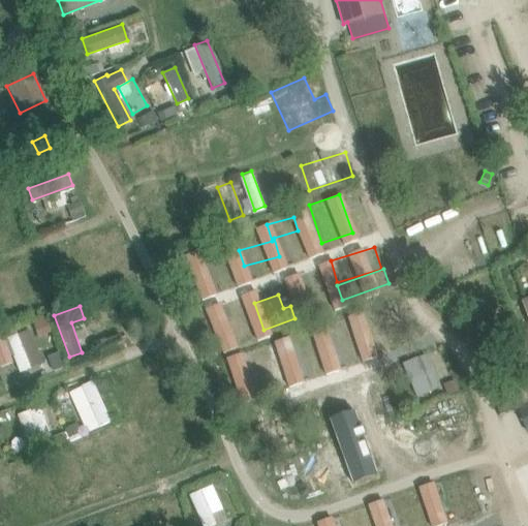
[(358,315),(369,348),(396,340),(384,306),(358,315)]
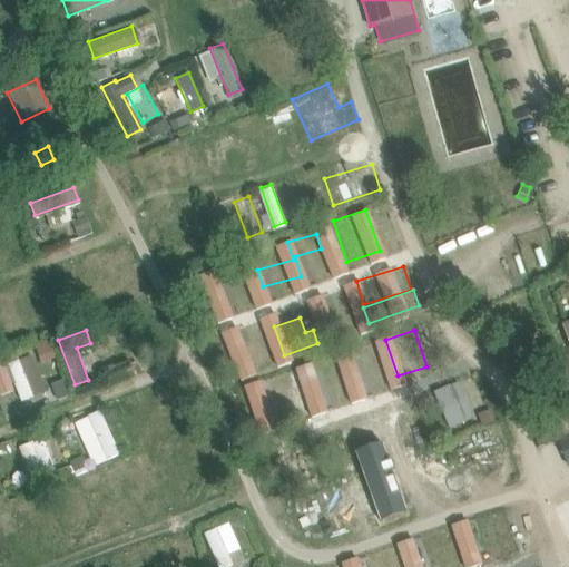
[(39,359),(56,355),(52,336),(36,340),(39,359)]
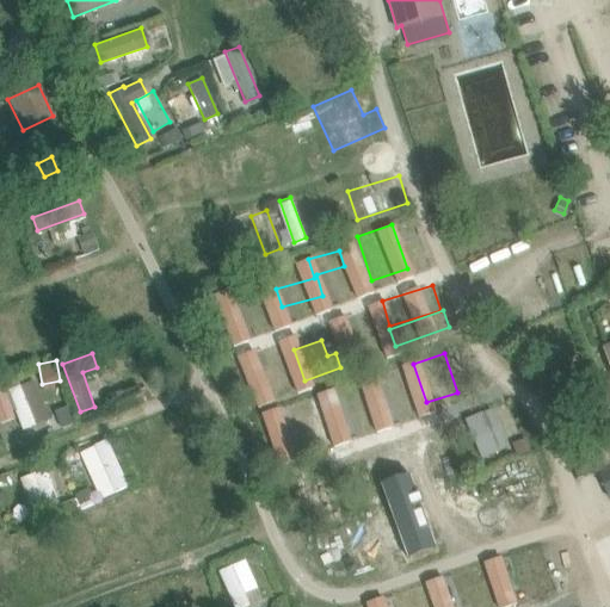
[(1,379),(0,379),(0,422),(14,417),(1,379)]
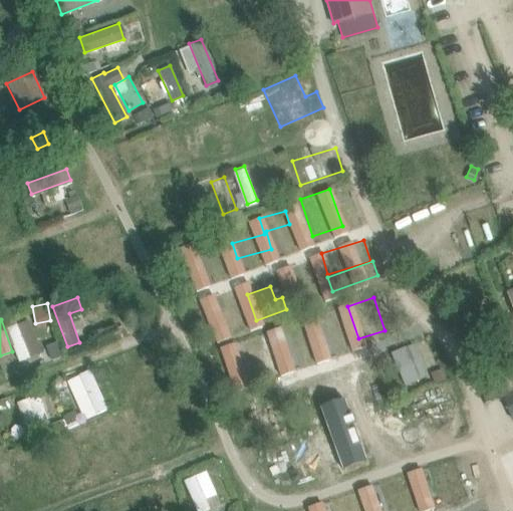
[(494,332),(509,344),(512,339),(512,327),(504,320),(494,332)]
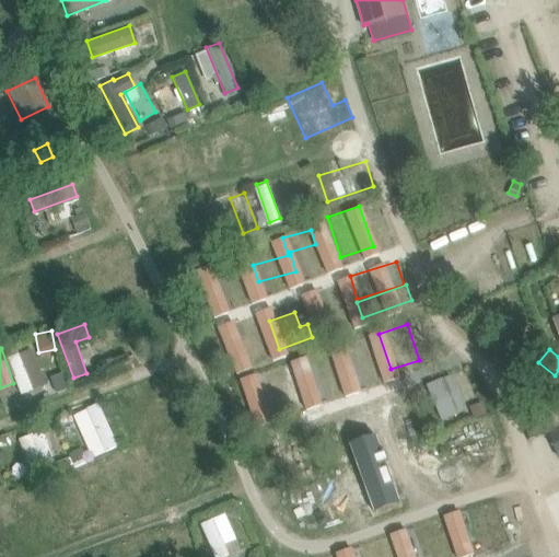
[(6,357),(21,393),(33,387),(18,351),(6,357)]
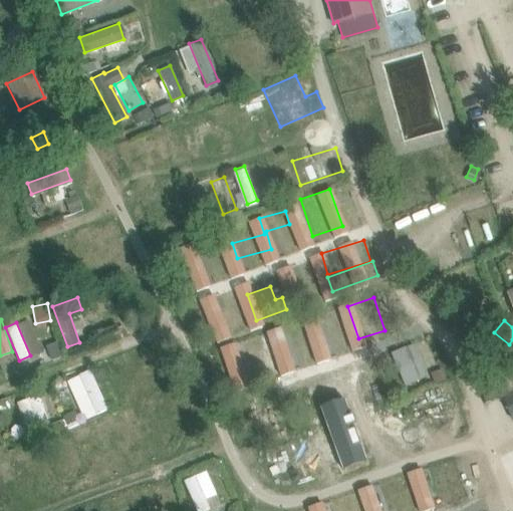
[(313,328),(294,332),(299,354),(317,350),(313,328)]
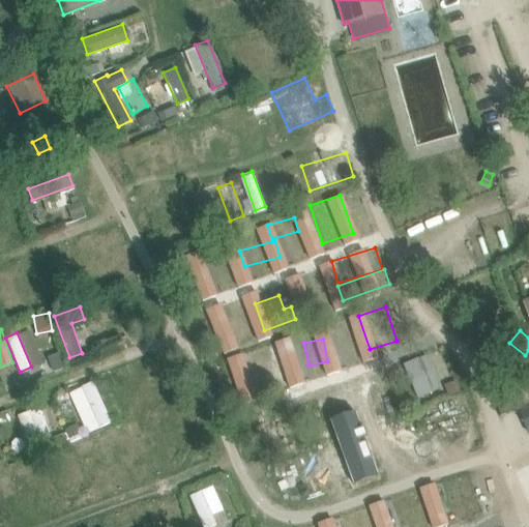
[(228,377),(275,358),(269,342),(221,360),(228,377)]
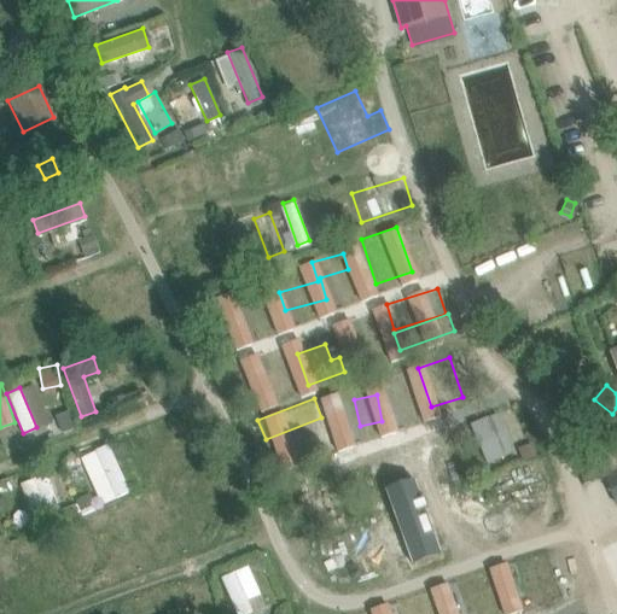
[(470,424),(487,462),(513,451),(496,411),(470,424)]
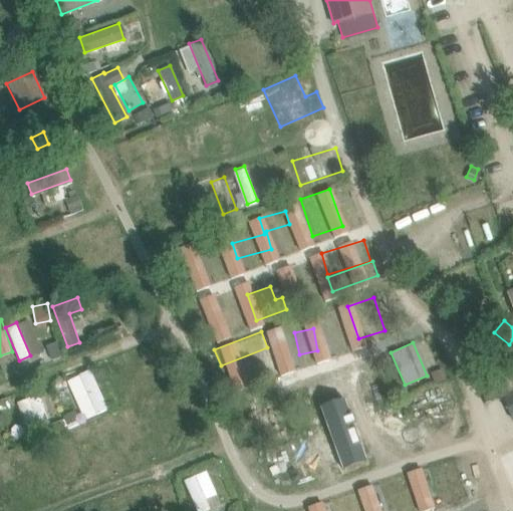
[(93,408),(96,414),(107,409),(89,368),(78,373),(82,381),(72,387),(84,413),(93,408)]
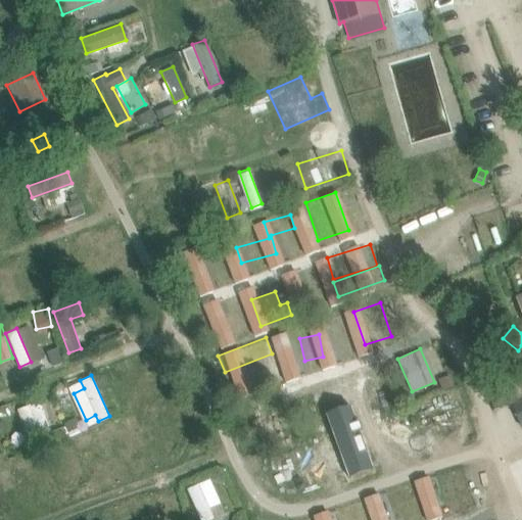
[(521,397),(512,402),(521,425),(521,424),(521,397)]
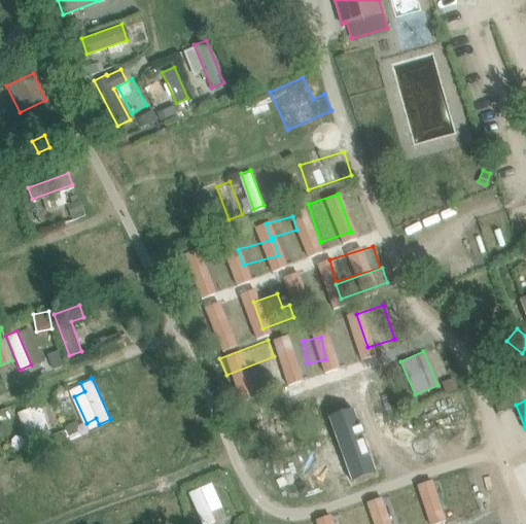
[(16,412),(27,440),(39,435),(39,437),(50,432),(40,402),(28,406),(28,408),(16,412)]
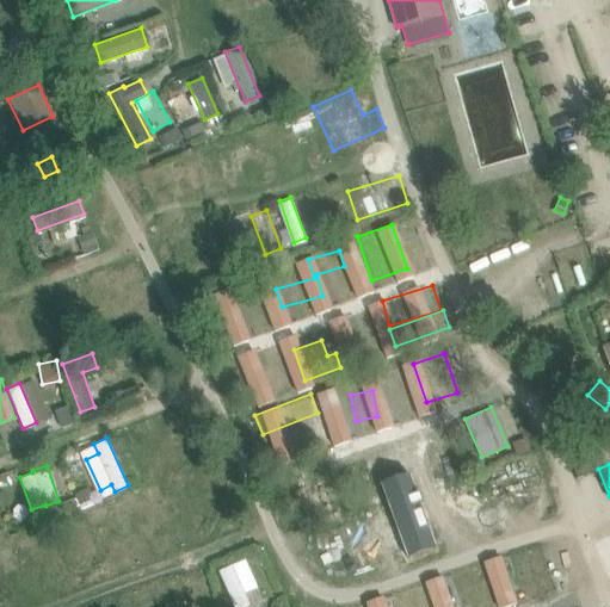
[(491,479),(499,518),(553,506),(544,469),(491,479)]
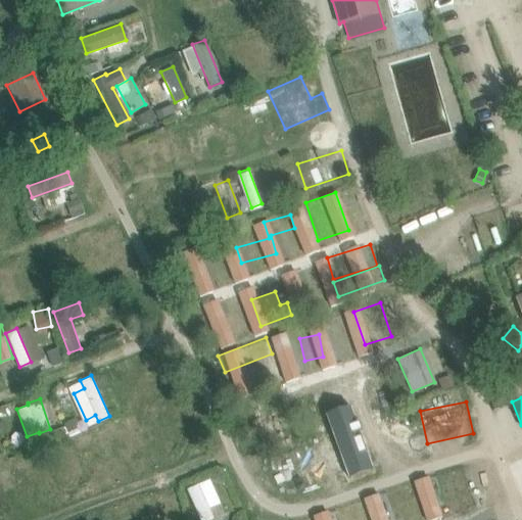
[(414,419),(400,424),(396,414),(379,420),(385,435),(400,430),(410,456),(425,451),(414,419)]
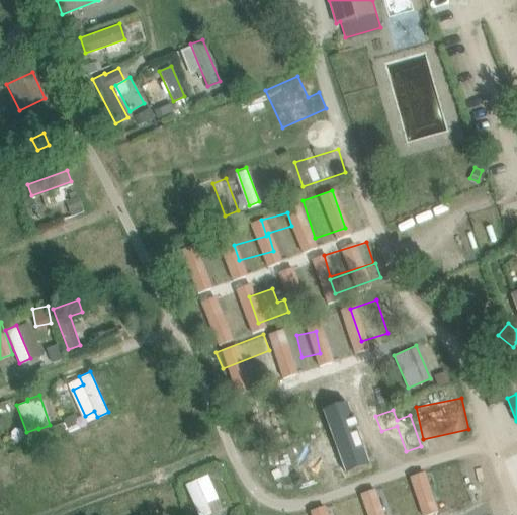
[(367,435),(378,431),(370,411),(342,422),(358,463),(375,457),(367,435)]
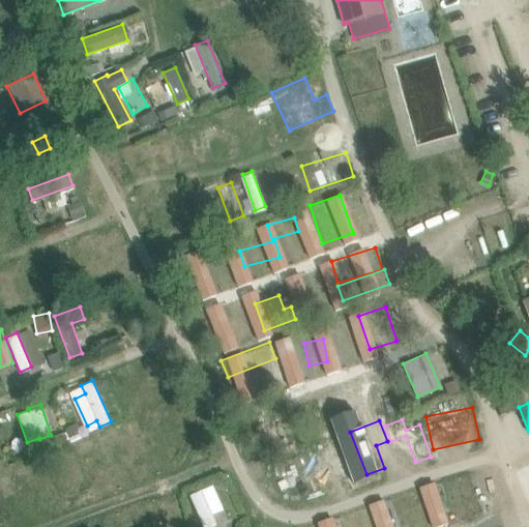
[(288,463),(295,479),(334,461),(327,445),(288,463)]
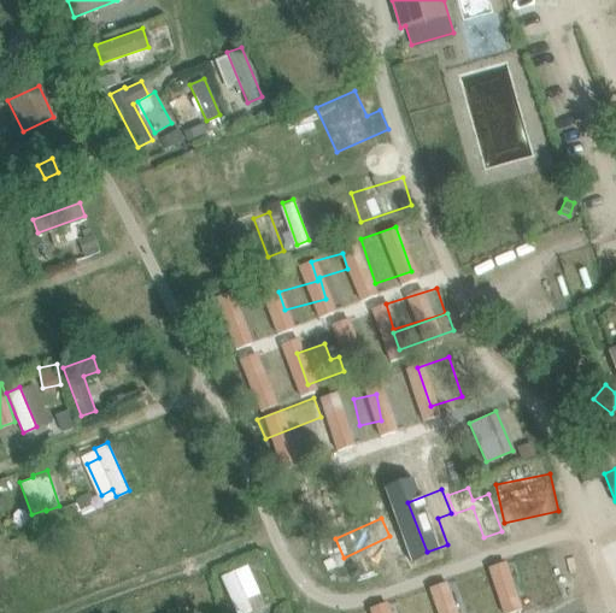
[(524,556),(540,599),(573,587),(557,544),(524,556)]
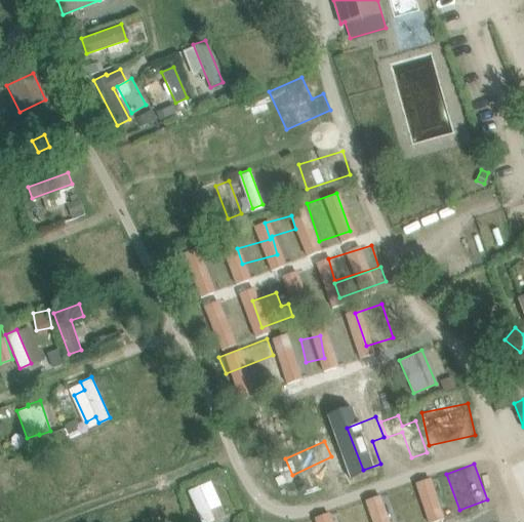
[(426,482),(400,491),(410,521),(426,521),(438,518),(426,482)]
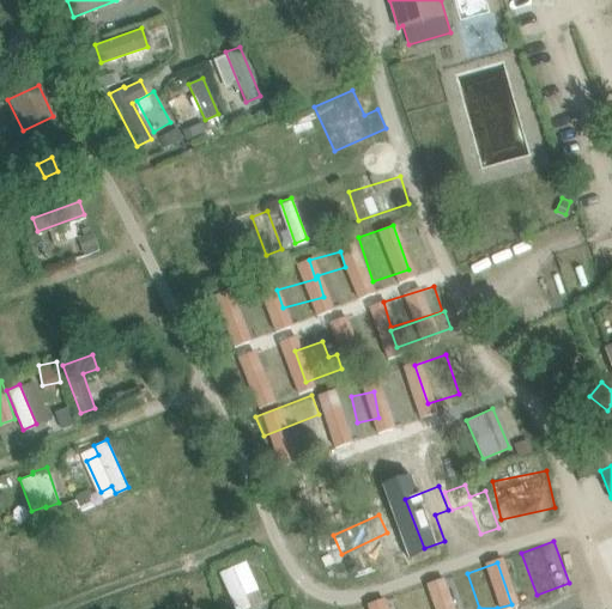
[(219,571),(235,608),(237,608),(250,603),(232,565),(219,571)]
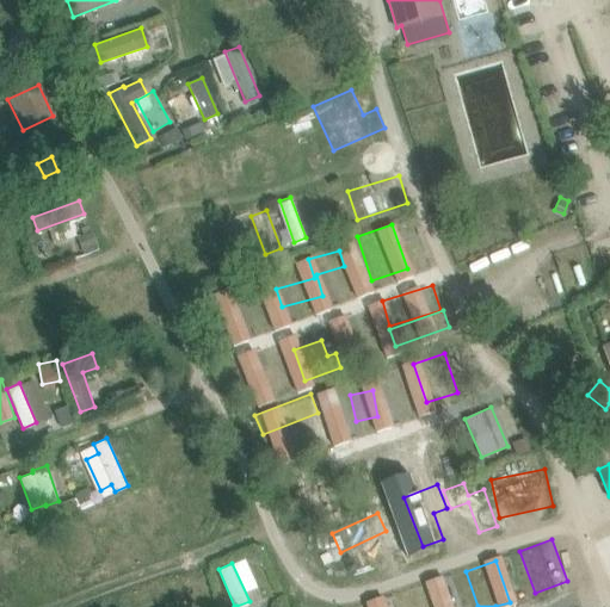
[(410,601),(411,606),(439,606),(432,592),(410,601)]
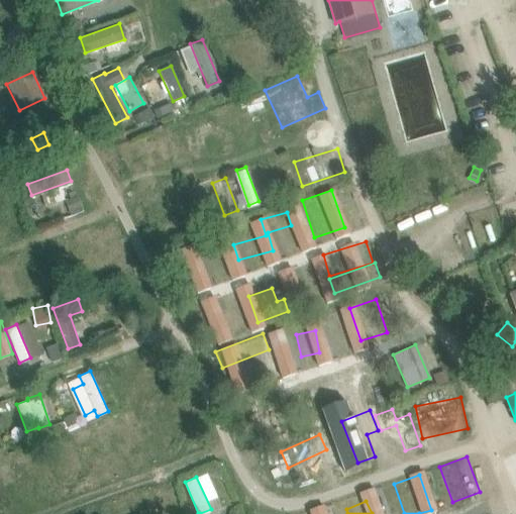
[(137,513),(134,505),(108,513),(137,513)]
